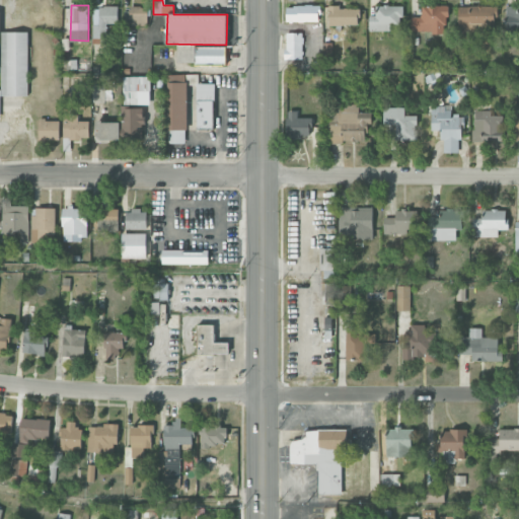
[(328,6),(328,25),(359,25),(359,8),(339,9),(339,5),(328,6)]
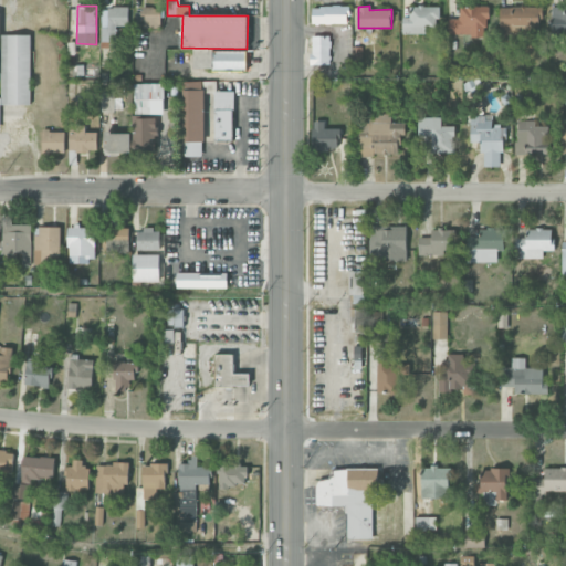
[(448,19),(448,35),(486,37),(488,7),(460,6),(459,19),(448,19)]
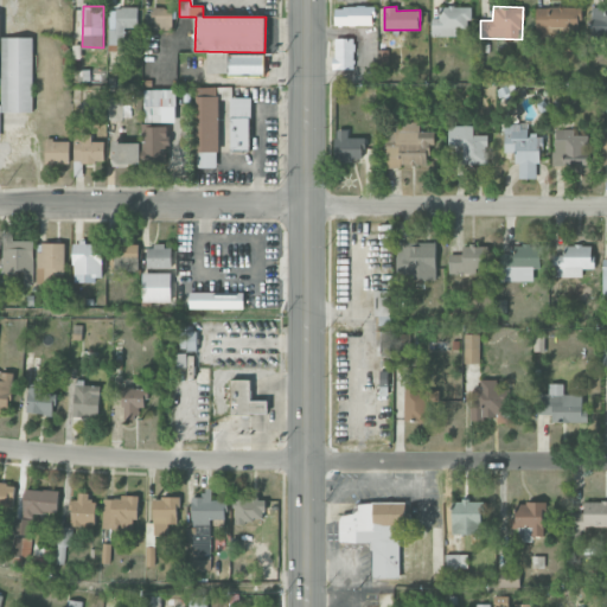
[(606,6),(592,7),(593,46),(606,45),(606,6)]
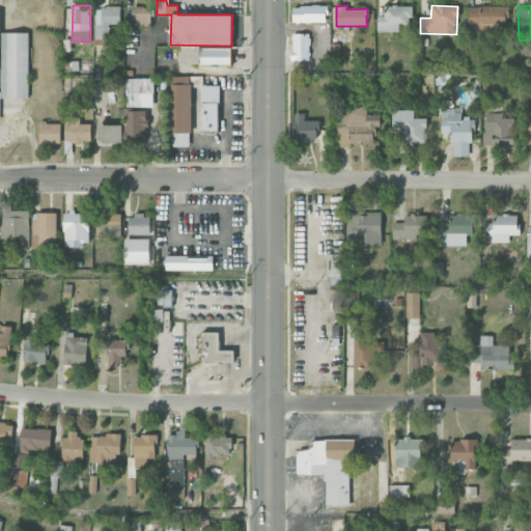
[(294,23),(327,22),(327,6),(292,6),(294,23)]
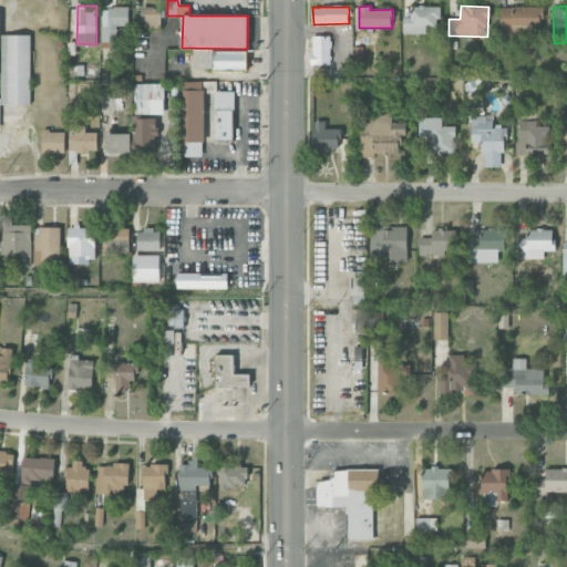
[(403,33),(425,34),(425,28),(439,28),(439,7),(411,7),(411,17),(403,17),(403,33)]
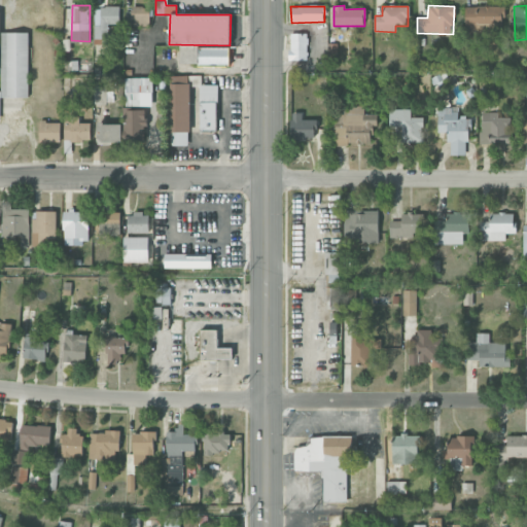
[(503,6),(464,7),(465,29),(490,29),(490,33),(497,33),(497,26),(503,26),(503,6)]
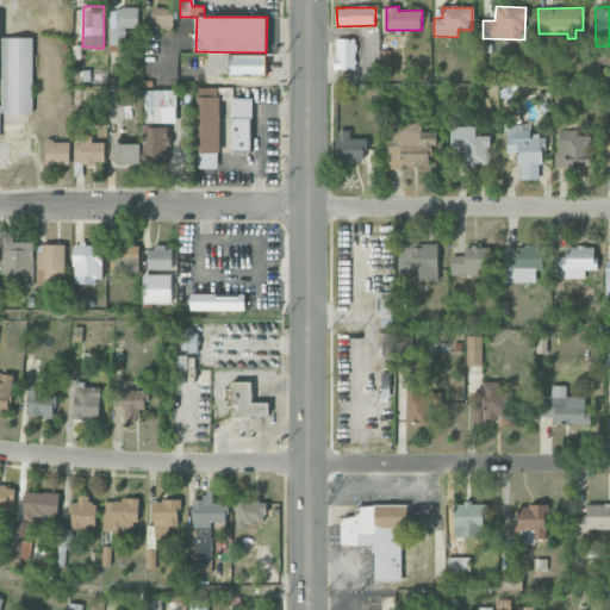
[(110,45),(126,44),(125,31),(138,31),(138,8),(109,8),(110,45)]
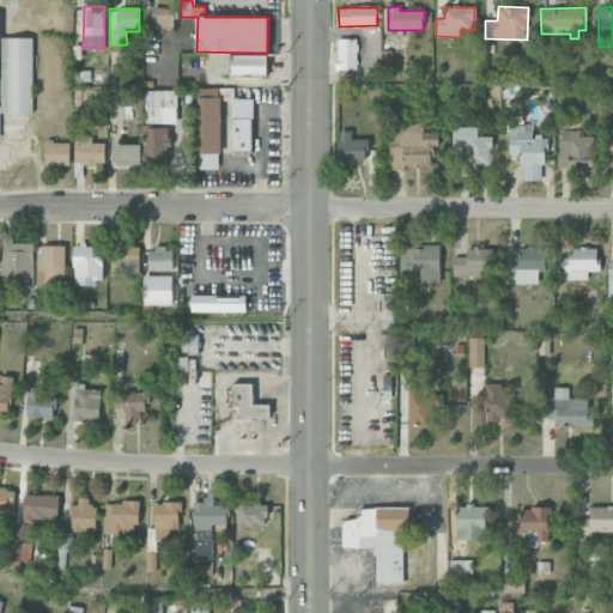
[(174,31),(175,8),(155,8),(153,31),(174,31)]
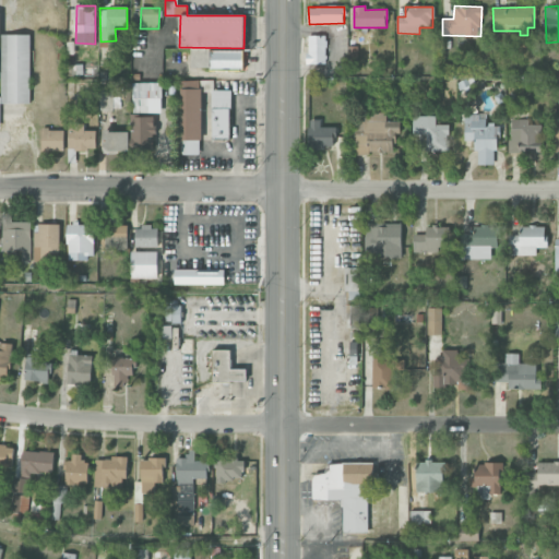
[(30,34),(1,34),(1,96),(0,96),(0,128),(0,129),(0,103),(30,103),(30,34)]
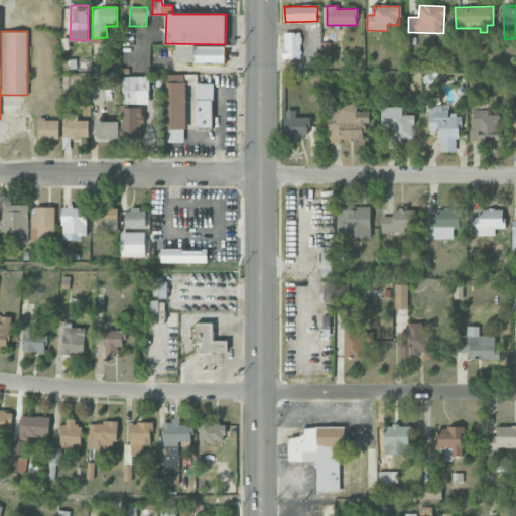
[(300,33),(284,32),(283,58),(300,58),(300,33)]
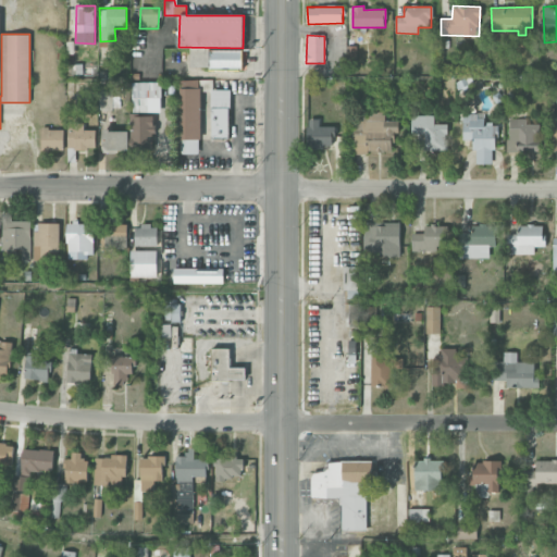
[(209,67),(209,48),(190,48),(189,66),(209,67)]
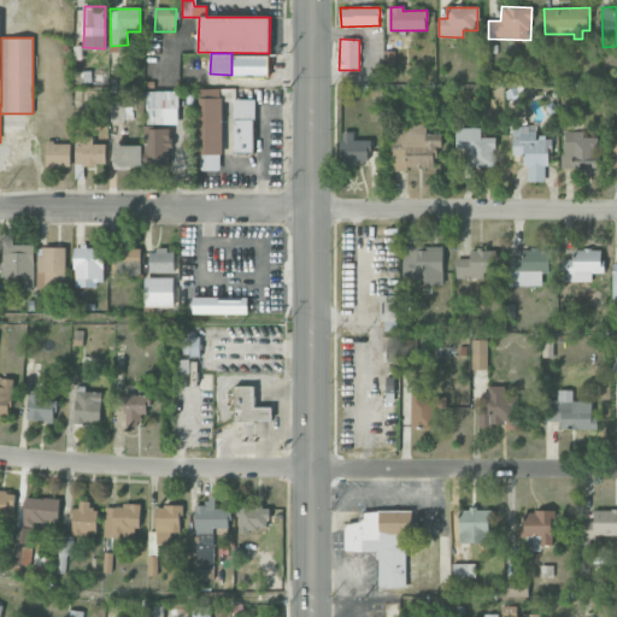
[(269,57),(233,56),(233,75),(269,75),(269,57)]
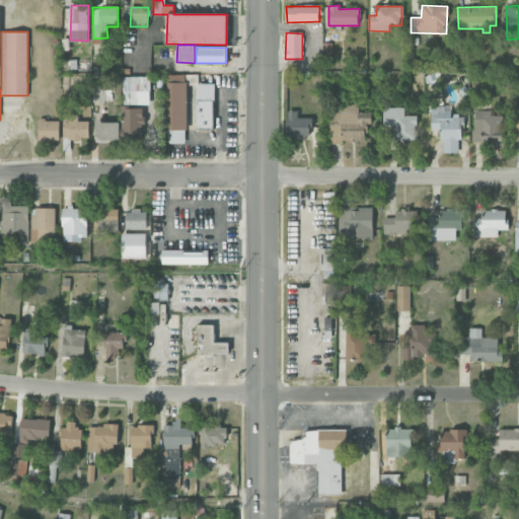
[(187,143),(187,74),(167,74),(168,144),(187,143)]
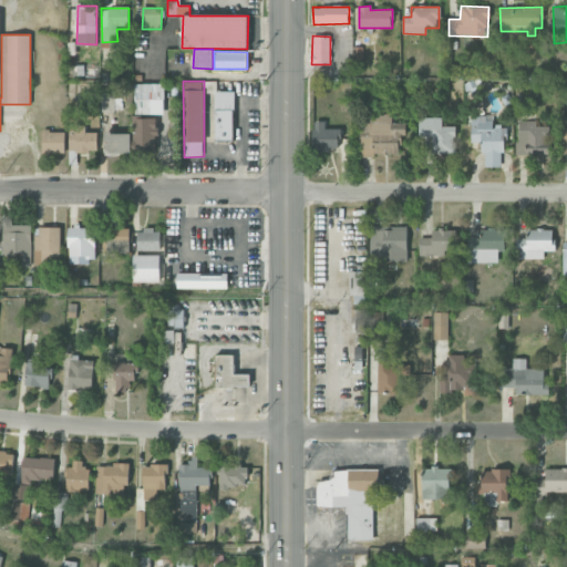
[(164,83),(134,84),(135,114),(164,114),(164,83)]
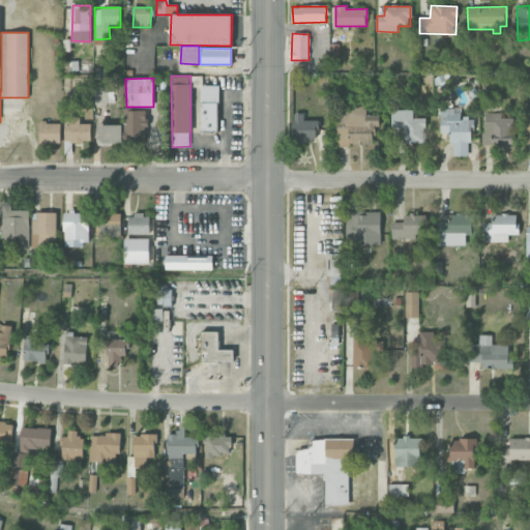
[(200,130),(218,130),(218,86),(201,85),(200,130)]
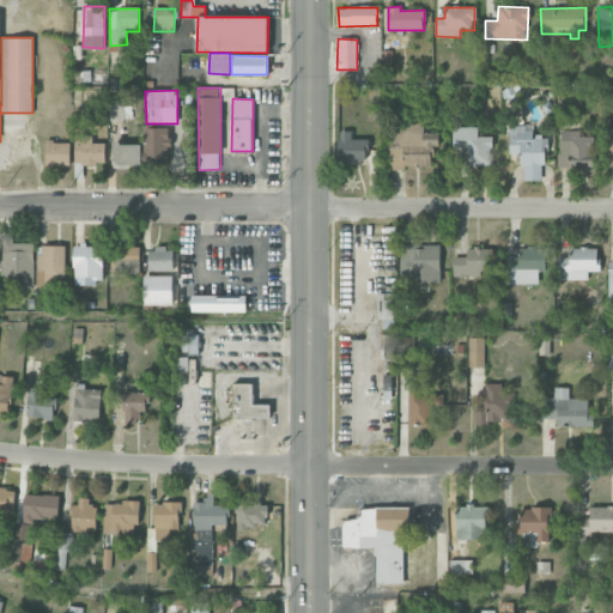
[(431,168),(430,147),(438,147),(438,133),(424,133),(423,125),(388,126),(389,168),(431,168)]
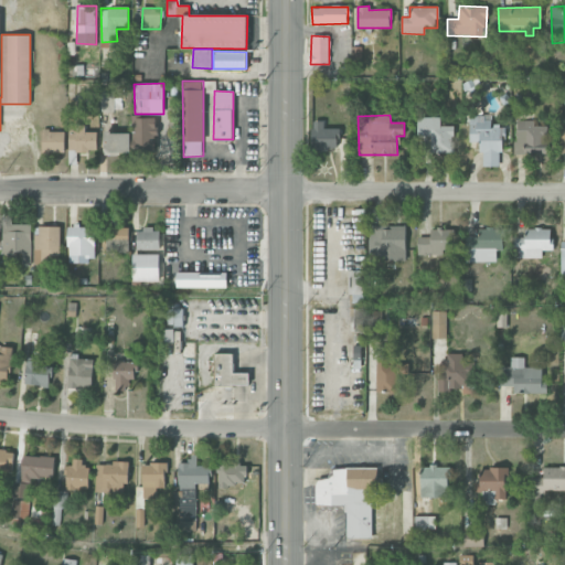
[(132,151),(157,151),(156,116),(131,117),(132,151)]
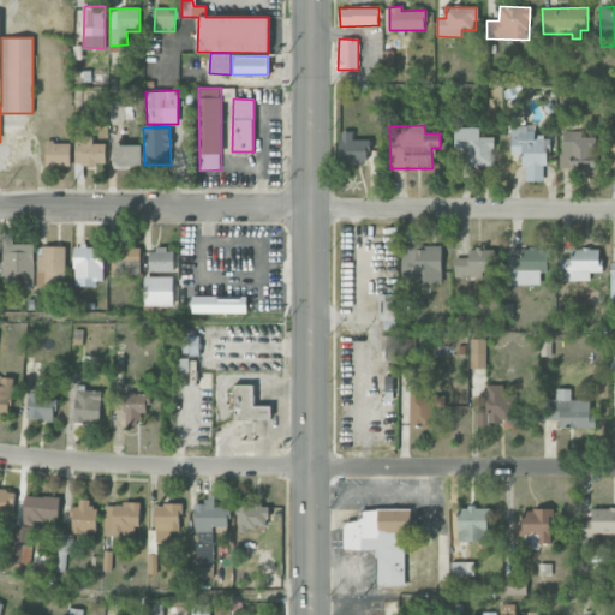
[(545,181),(547,137),(535,137),(535,127),(511,126),(511,155),(524,155),(524,180),(545,181)]
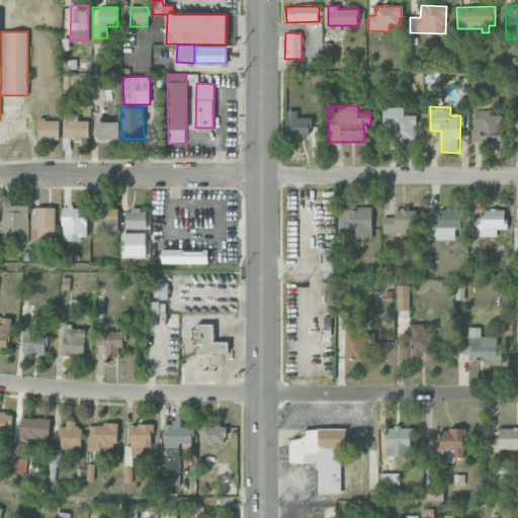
[(395,141),(416,140),(416,115),(404,115),(404,107),(382,108),(382,124),(395,124),(395,141)]
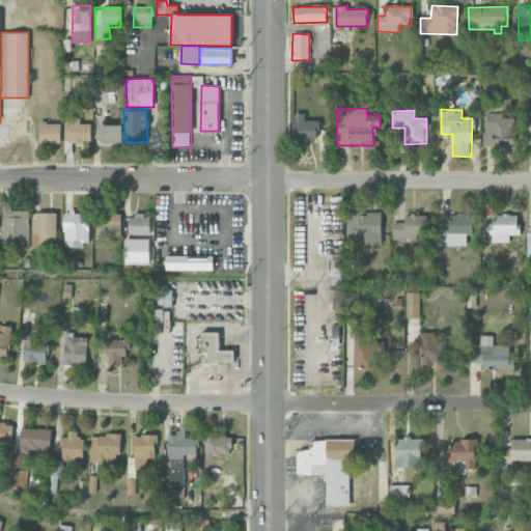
[(294,140),(318,141),(318,121),(304,121),(304,113),(294,113),(294,140)]
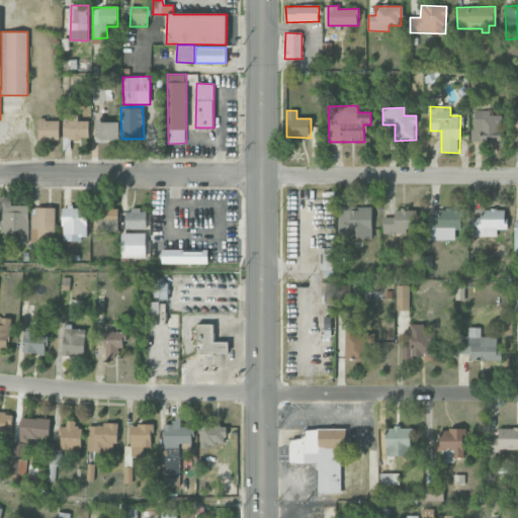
[(502,142),(502,115),(490,115),(490,110),(471,110),(471,141),(502,142)]
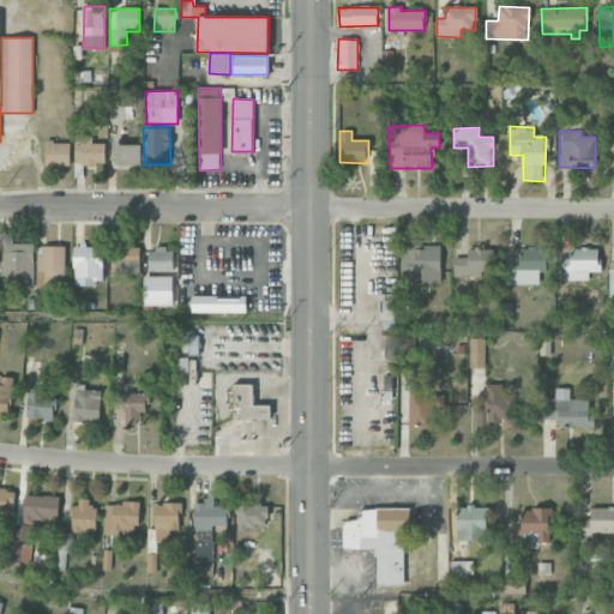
[(68,142),(47,142),(46,166),(68,166),(68,142)]
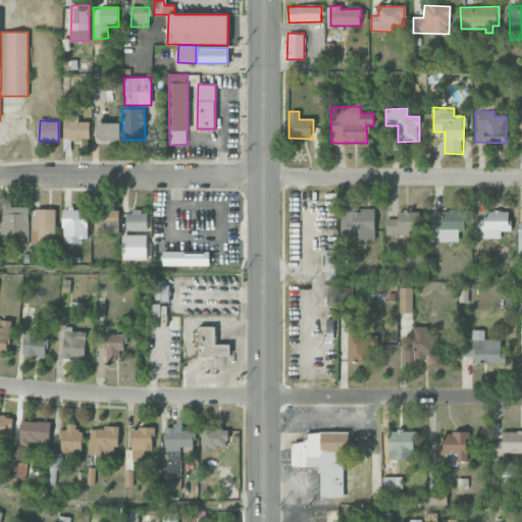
[(63,121),(63,140),(89,140),(89,122),(63,121)]
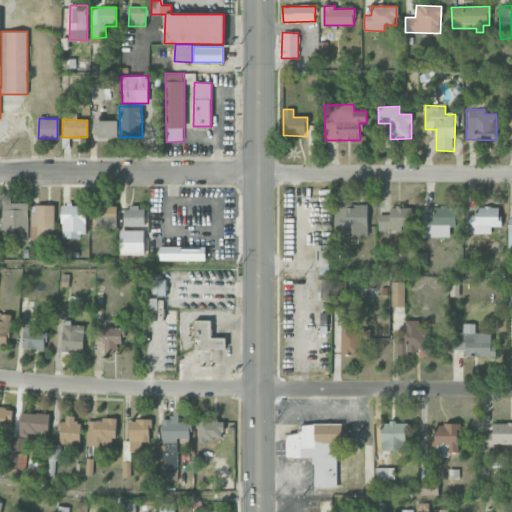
[(118,120),(94,120),(94,138),(118,138),(118,120)]
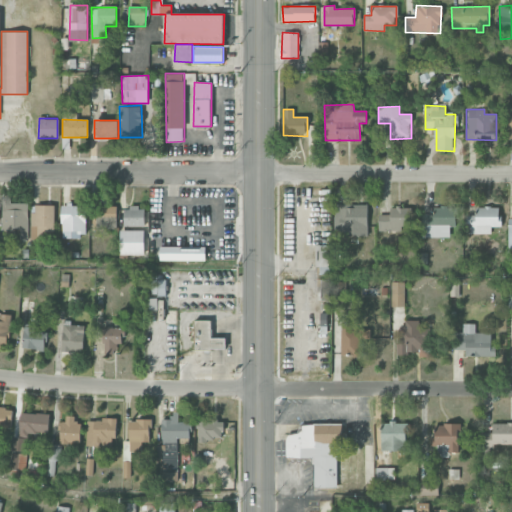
[(28,203),(10,203),(10,196),(2,196),(2,240),(29,240),(28,203)]
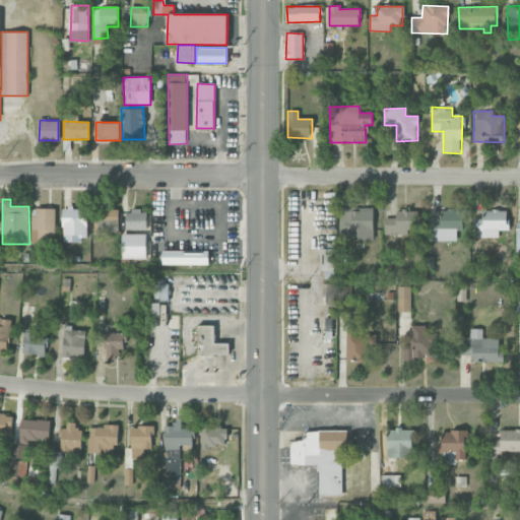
[(56,208),(31,208),(31,244),(45,244),(45,238),(55,238),(56,208)]
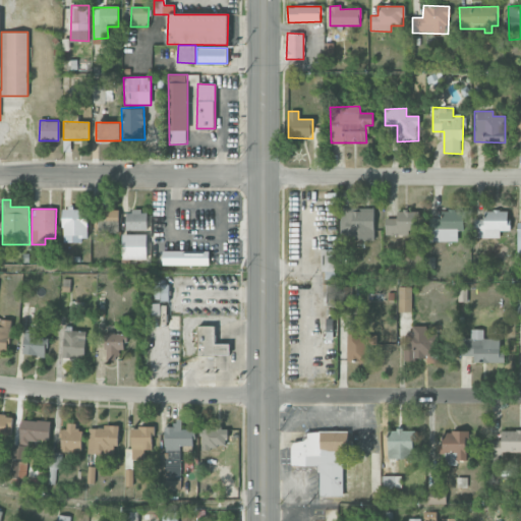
[(88,241),(87,209),(62,209),(63,241),(88,241)]
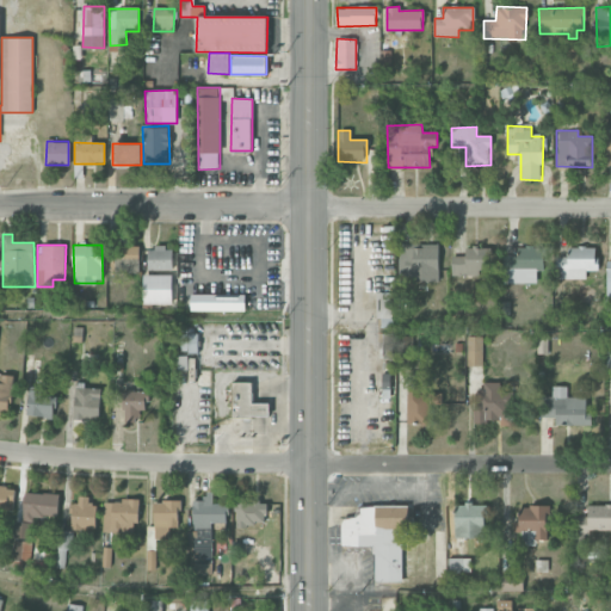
[(438,245),(399,245),(399,281),(438,281),(438,245)]
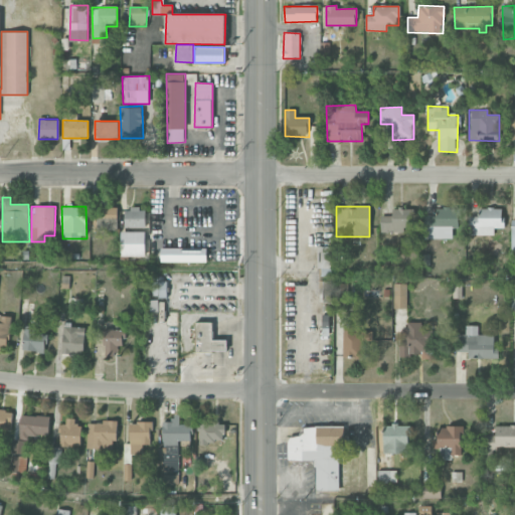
[(117,231),(118,207),(97,207),(97,230),(117,231)]
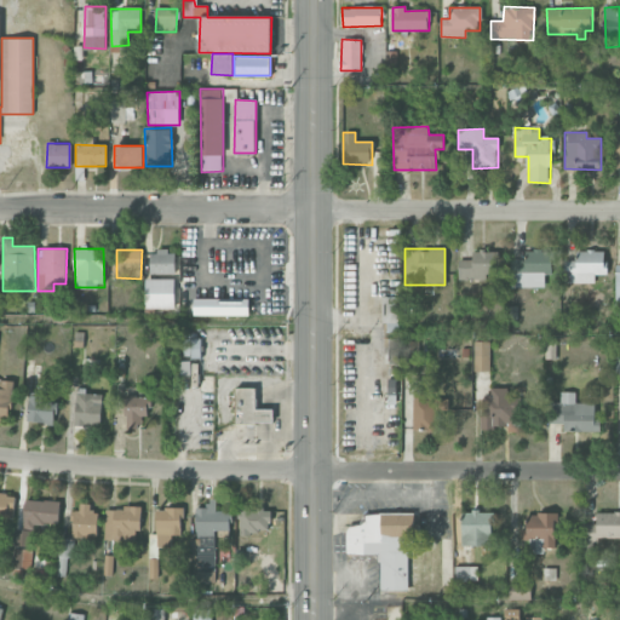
[(150,252),(150,274),(176,274),(176,251),(150,252)]
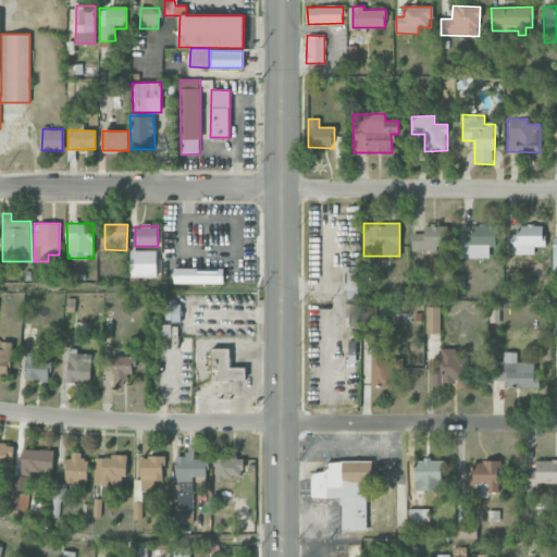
[(490,259),(490,247),(496,247),(496,226),(472,225),(472,233),(459,233),(459,258),(490,259)]
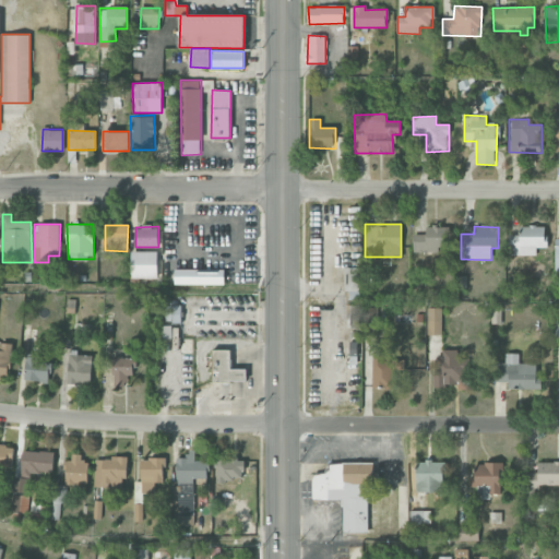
[(512,256),(536,256),(536,248),(546,248),(546,227),(520,226),(519,235),(512,235),(512,256)]
